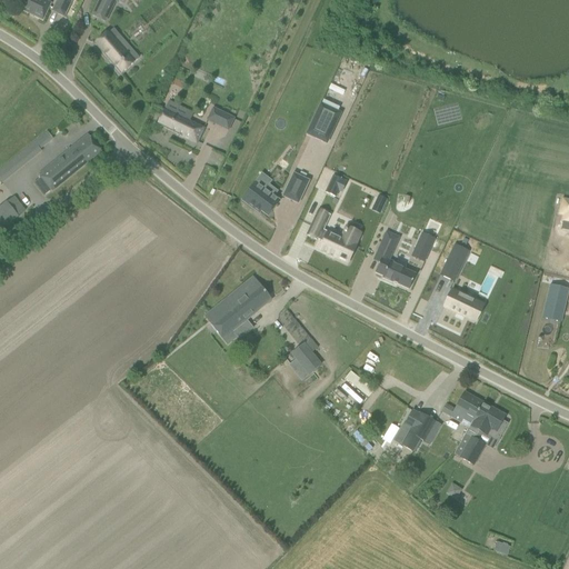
[(23,0),(20,9),(42,20),(50,3),(42,0),(23,0)]
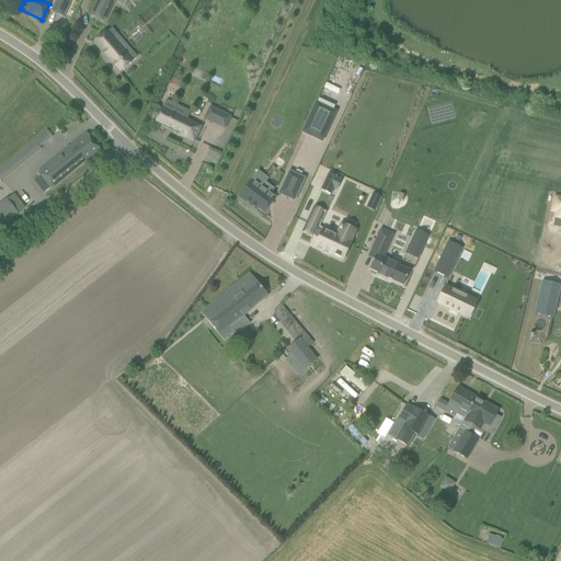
[(63,16),(68,7),(68,8),(71,0),(56,0),(52,11),(63,16)]
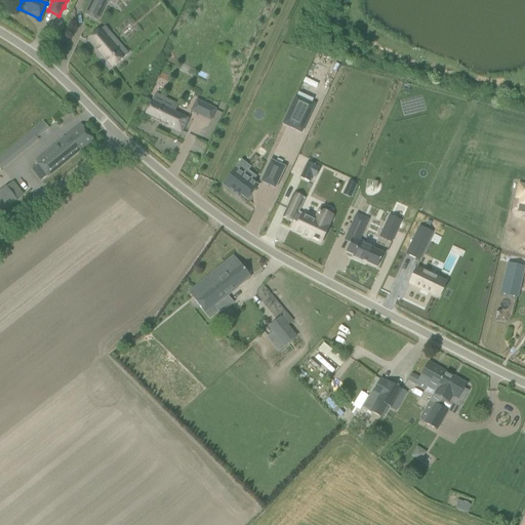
[(90,0),(87,8),(99,14),(107,0),(90,0)]
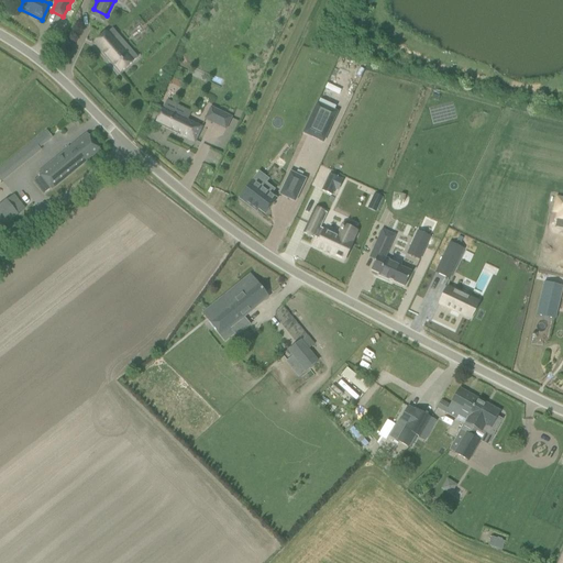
[(108,31),(94,44),(119,74),(138,58),(117,34),(113,37),(108,31)]
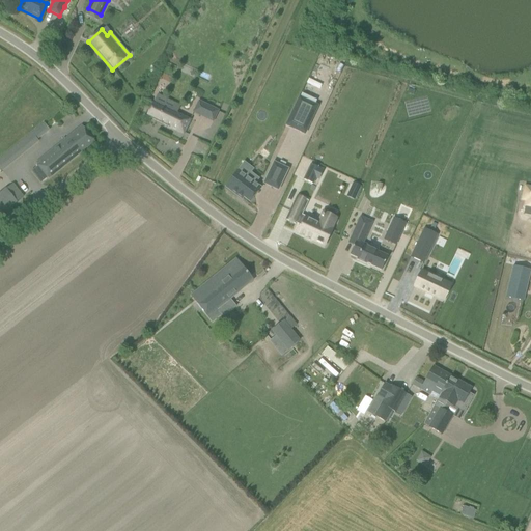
[(300,96),(285,126),(305,134),(318,105),(300,96)]
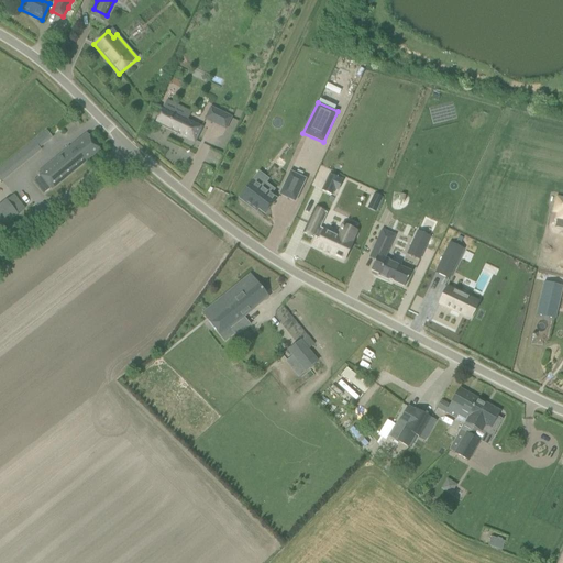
[(205,119),(212,123),(218,111),(210,107),(205,119)]
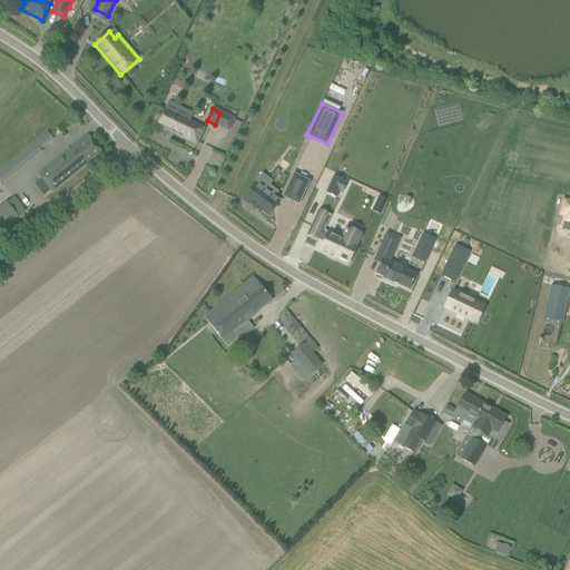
[(204,129),(165,110),(157,125),(196,144),(204,129)]
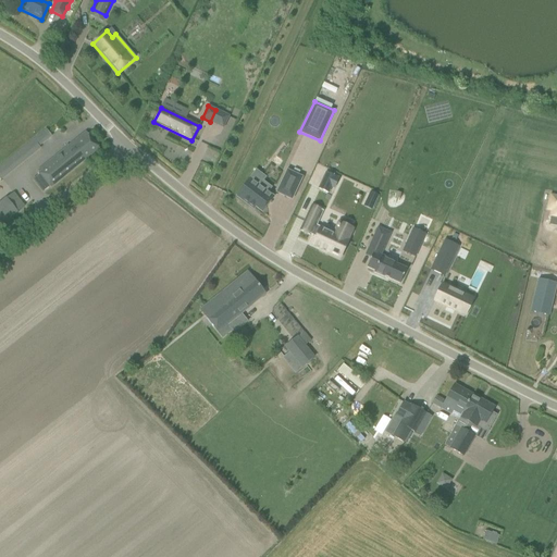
[(46,128),(0,165),(0,176),(2,180),(41,148),(40,147),(52,136),(46,128)]
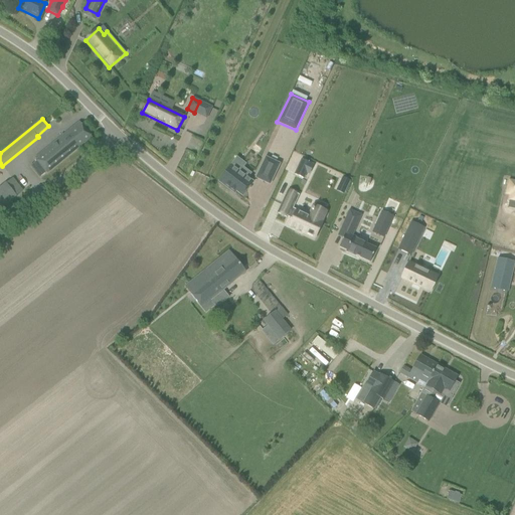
[(39,178),(40,177),(46,172),(47,173),(92,137),(79,122),(33,159),(36,162),(30,167),(39,178)]
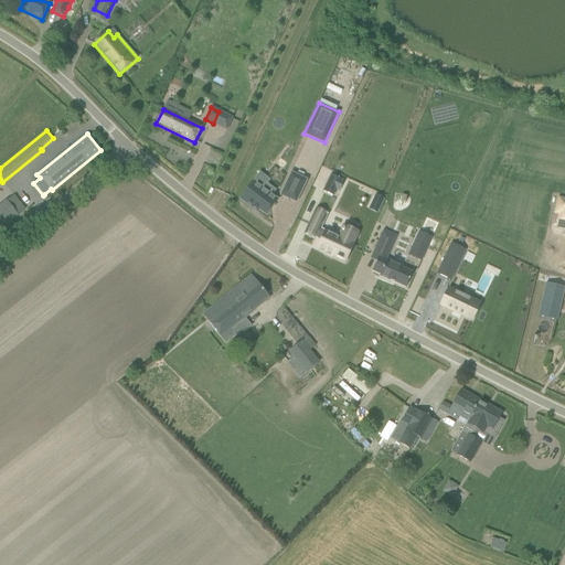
[(307,180),(291,173),(280,195),(296,203),(307,180)]
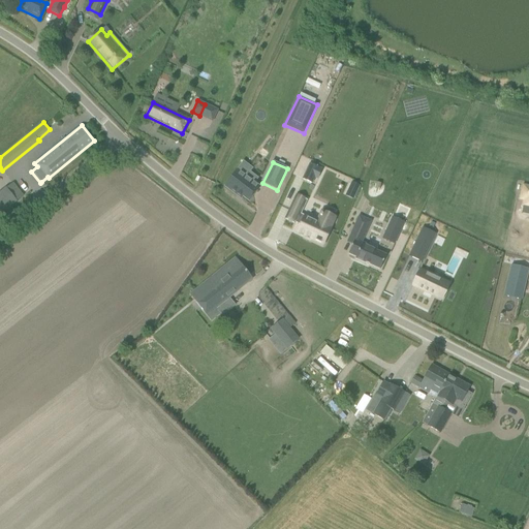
[(310,164),(303,179),(311,183),(314,177),(317,179),(321,169),(319,168),(310,164)]
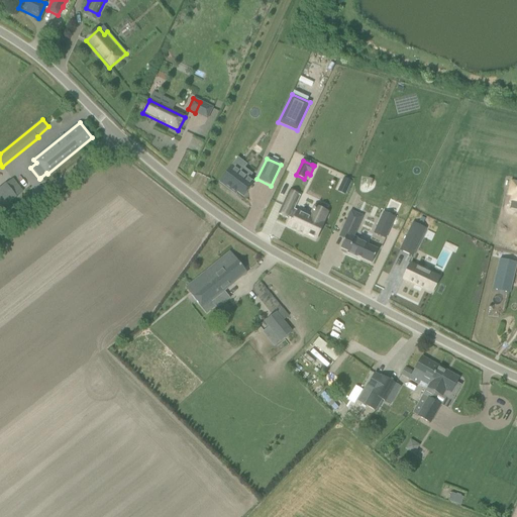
[(236,192),(243,197),(253,183),(248,179),(251,175),(243,169),(240,173),(232,167),(219,183),(235,194),(236,192)]
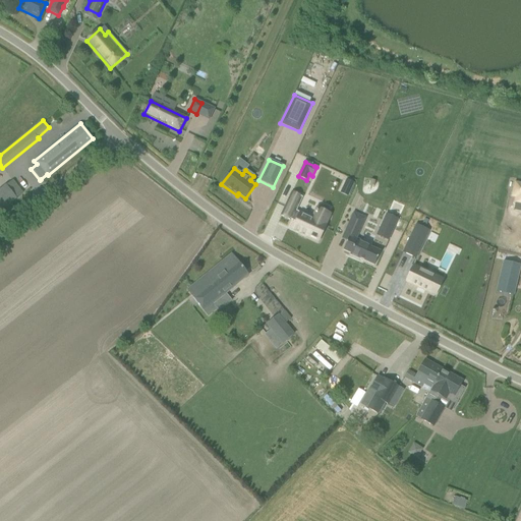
[(0,212),(23,193),(13,180),(0,190),(0,212)]
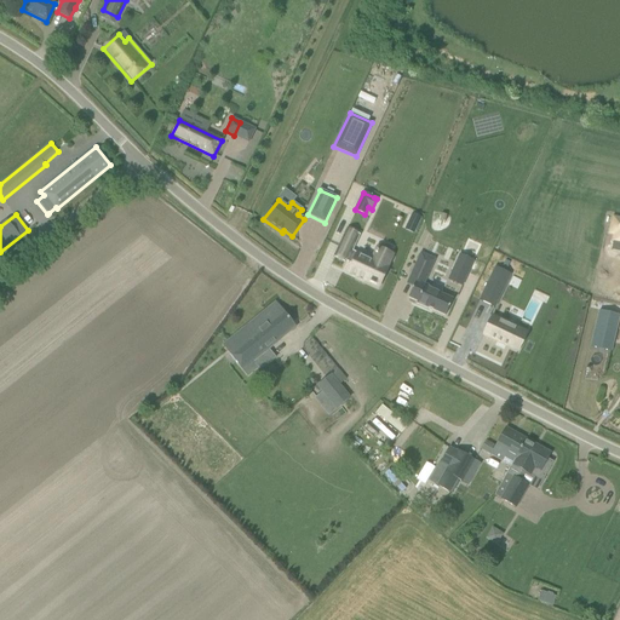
[(413,214),(406,230),(413,234),(420,218),(413,214)]
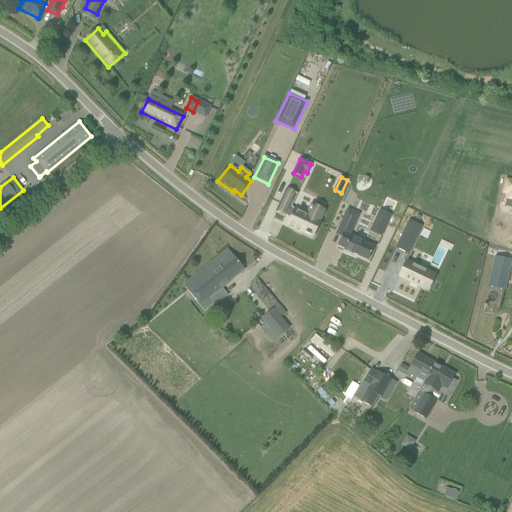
[(511,180),(506,179),(503,193),(507,194),(506,200),(505,206),(511,208),(511,180)]
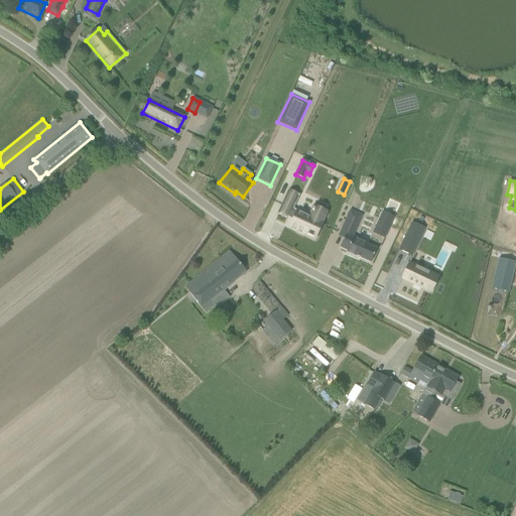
[(289,190),(278,214),(286,218),(287,217),(293,220),(289,227),(302,233),(315,239),(323,224),(320,223),(326,212),(325,212),(314,207),(313,209),(312,209),(311,211),(312,212),(309,218),(297,212),(292,209),(299,196),(294,192),(289,190)]
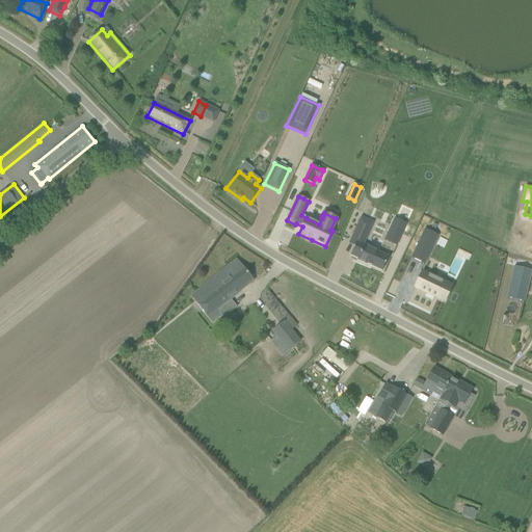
[(361,217),(355,229),(368,234),(373,222),(361,217)]
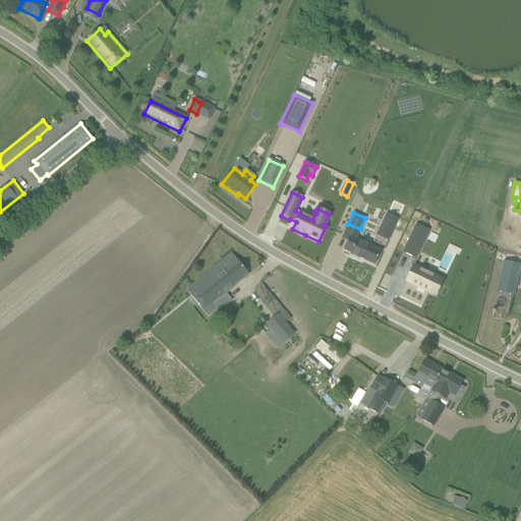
[(383,222),(377,234),(388,239),(397,219),(391,216),(388,224),(383,222)]
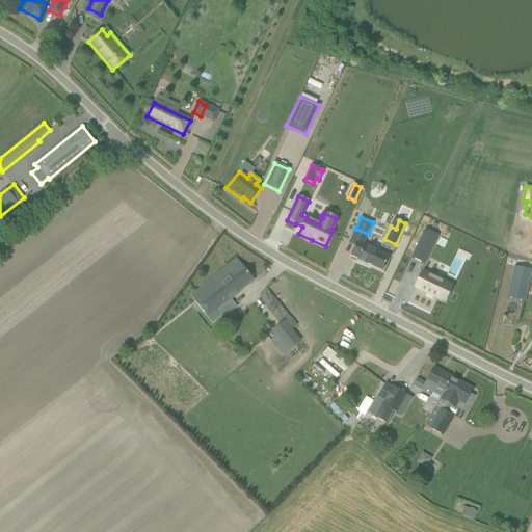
[(353,232),(348,243),(354,246),(350,256),(357,259),(356,261),(366,265),(366,264),(381,271),(389,258),(378,253),(379,250),(364,244),(361,242),(363,236),(353,232)]
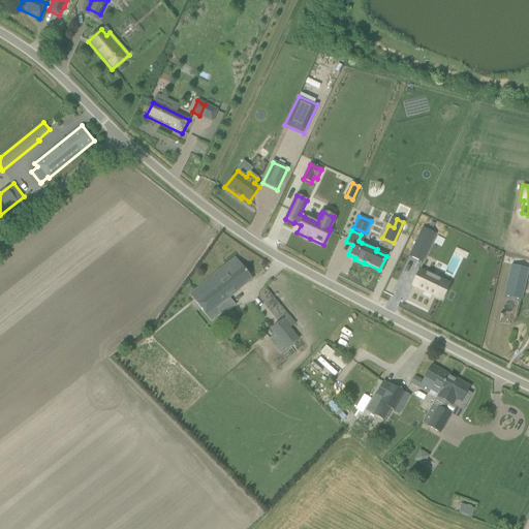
[(422,230),(408,258),(419,263),(433,236),(422,230)]
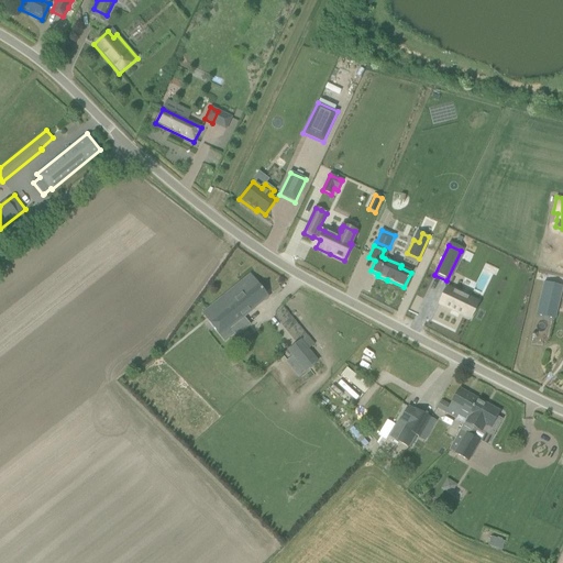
[(555,320),(562,287),(542,283),(536,315),(555,320)]
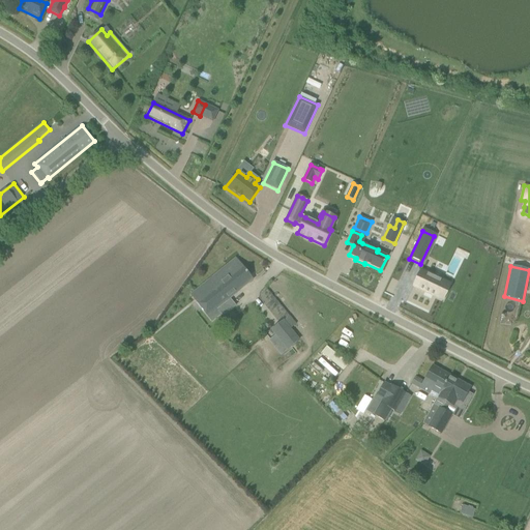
[(224,267),(190,295),(211,320),(218,314),(215,310),(229,297),(252,280),(241,267),(231,276),(224,267)]
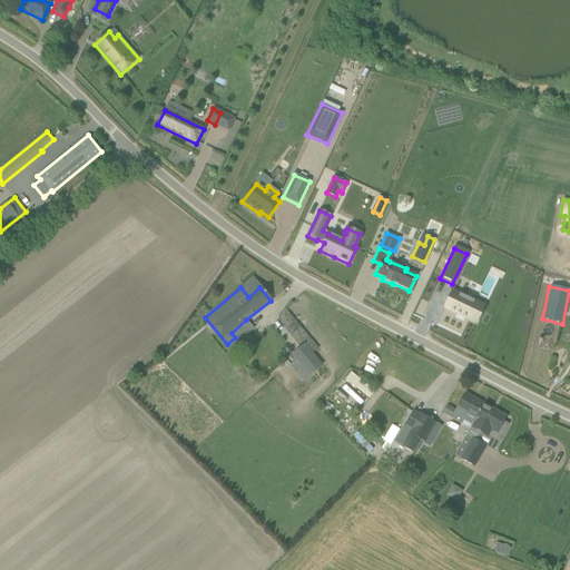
[(482,305),(451,291),(444,306),(474,321),(482,305)]
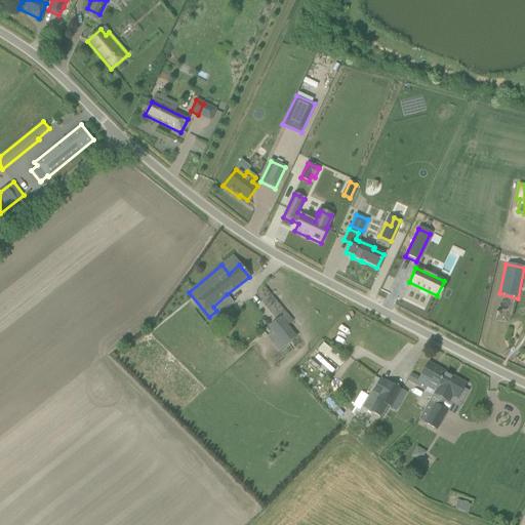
[(273,332),(268,336),(279,351),(295,337),(280,318),(269,327),(273,332)]
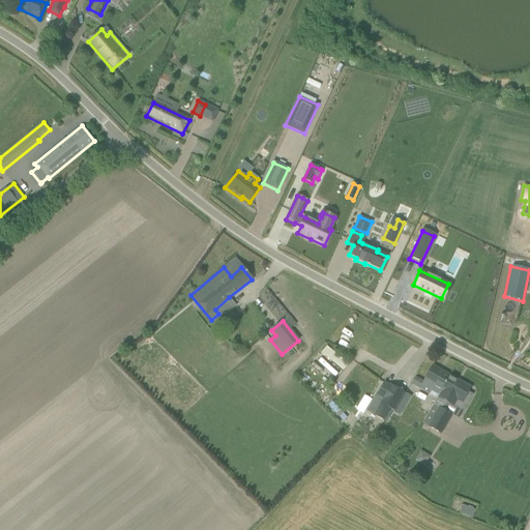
[(328,346),(322,353),(343,371),(349,364),(328,346)]
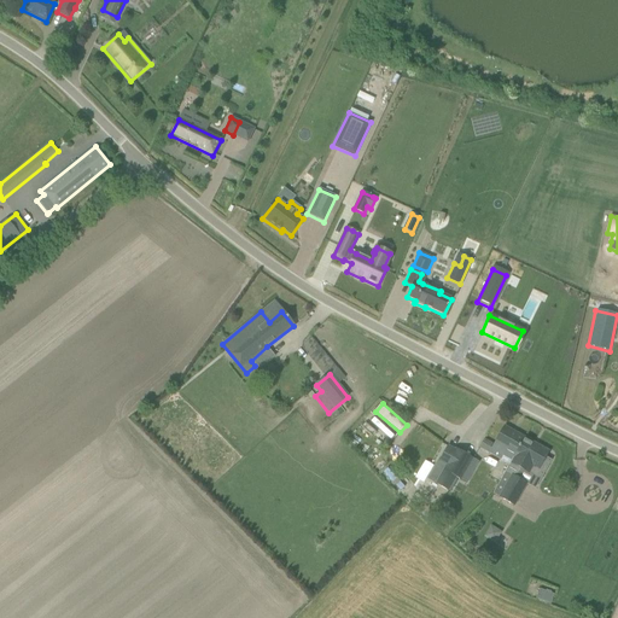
[(502,456),(512,462),(525,438),(505,426),(494,445),(484,439),(479,448),(500,460),(502,456)]
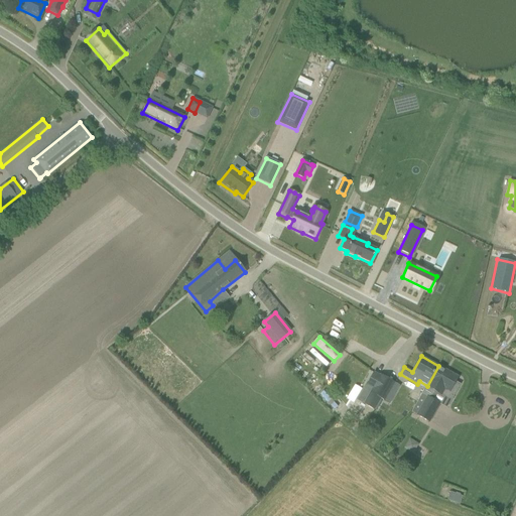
[(426,387),(422,395),(427,398),(428,398),(431,400),(436,392),(441,395),(450,400),(455,394),(460,385),(456,382),(459,377),(438,366),(427,386),(426,387)]
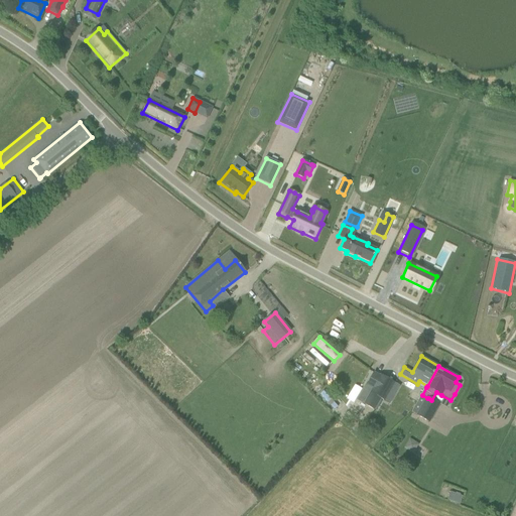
[(366,400),(363,404),(375,410),(377,406),(379,407),(383,400),(393,382),(380,375),(379,376),(373,373),(366,386),(372,389),(370,393),(366,400)]
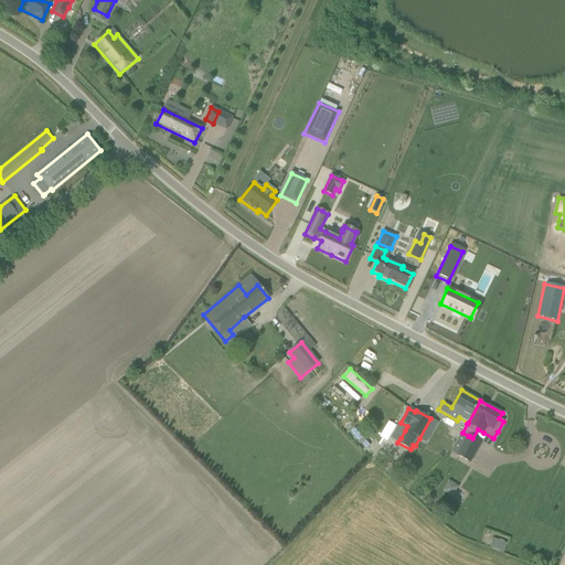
[(479,441),(472,438),(469,436),(468,436),(462,433),(450,452),(457,456),(470,464),(478,449),(476,448),(479,441)]
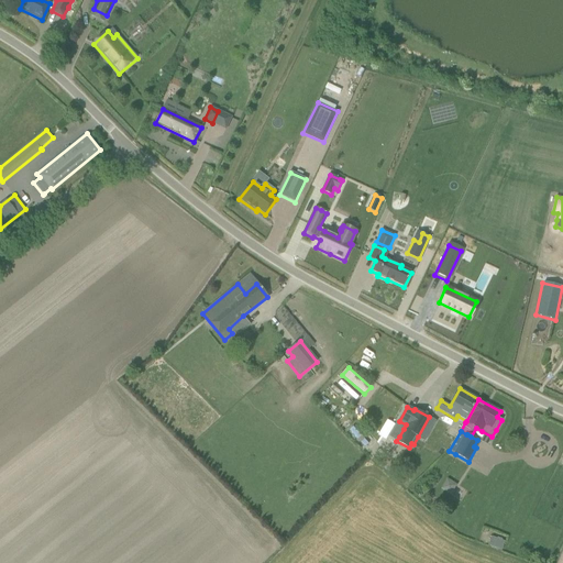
[(441,489),(451,495),(459,485),(448,478),(441,489)]
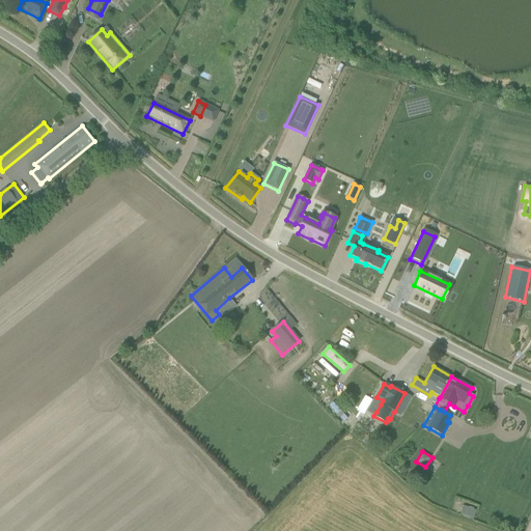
[(464,506),(459,514),(473,520),(476,511),(464,506)]
